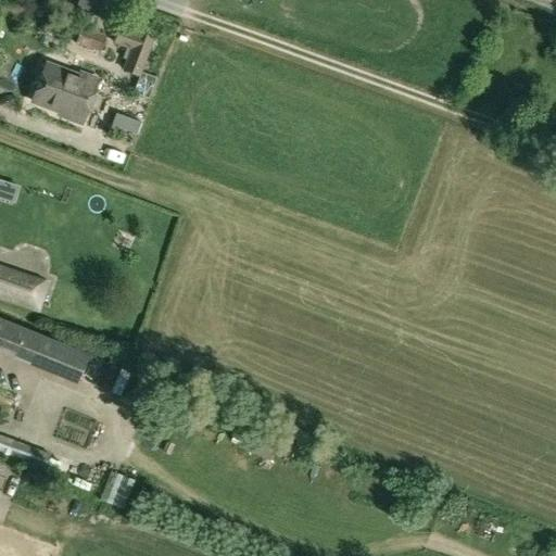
[(78,0),(76,8),(106,20),(113,2),(108,0),(78,0)]
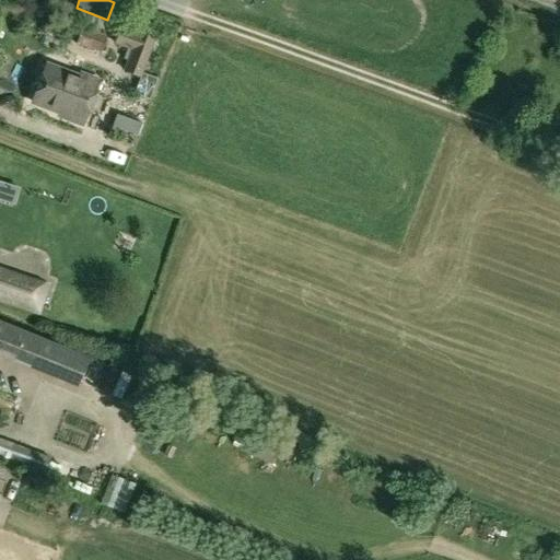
[(123,71),(141,79),(135,94),(149,100),(156,79),(142,73),(155,38),(120,26),(114,44),(130,50),(123,71)]
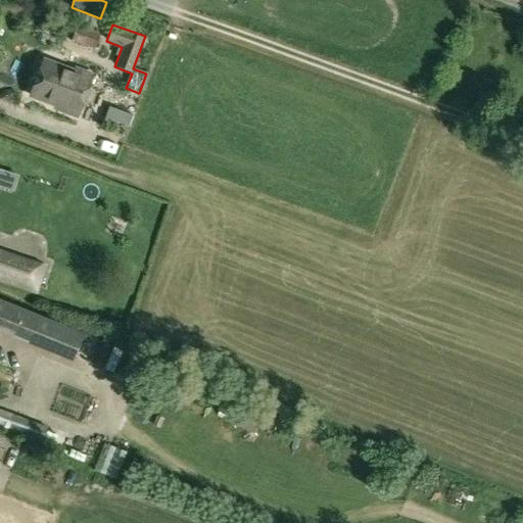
[(94,48),(99,34),(76,27),(72,41),(94,48)]
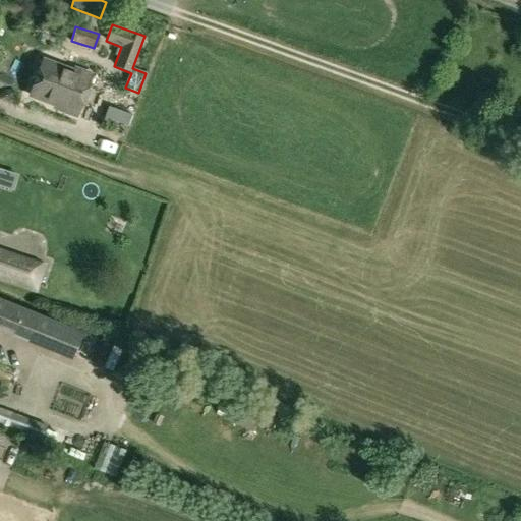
[(71,72),(41,61),(29,96),(54,105),(53,108),(75,116),(91,76),(72,69),(71,72)]
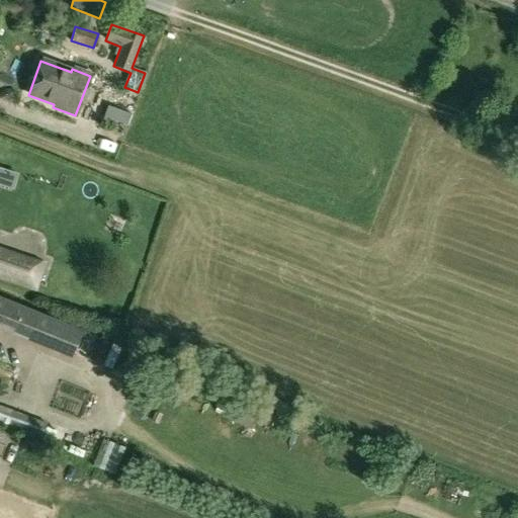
[(125,126),(130,115),(106,106),(102,118),(125,126)]
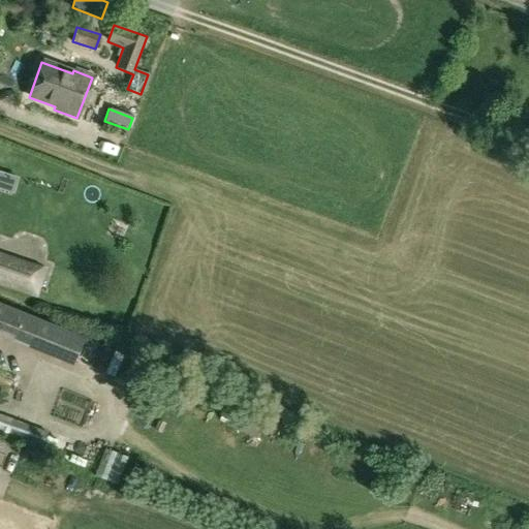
[(0,285),(37,299),(48,269),(0,252),(0,285)]
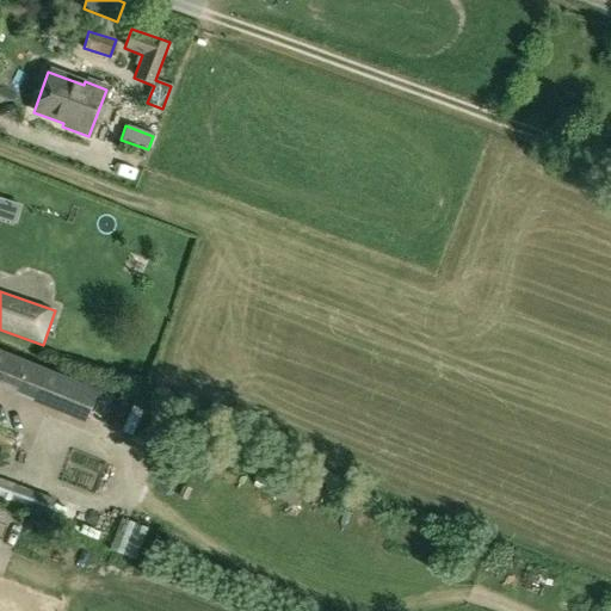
[(0,387),(84,423),(97,389),(0,349),(0,387)]
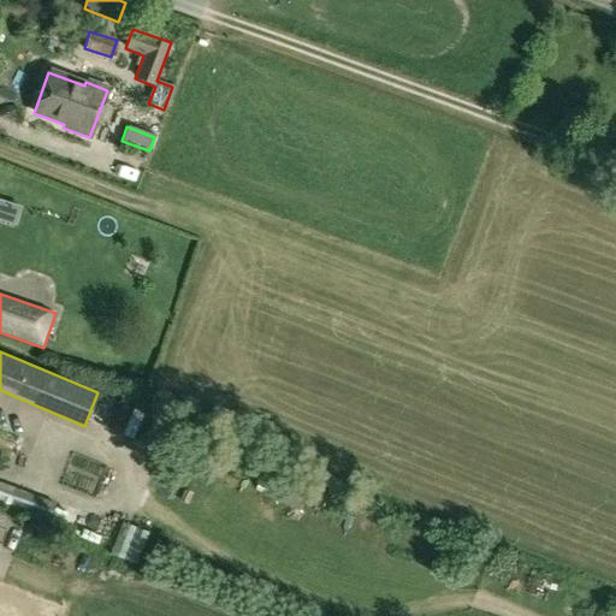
[(130,398),(117,425),(140,436),(153,410),(130,398)]
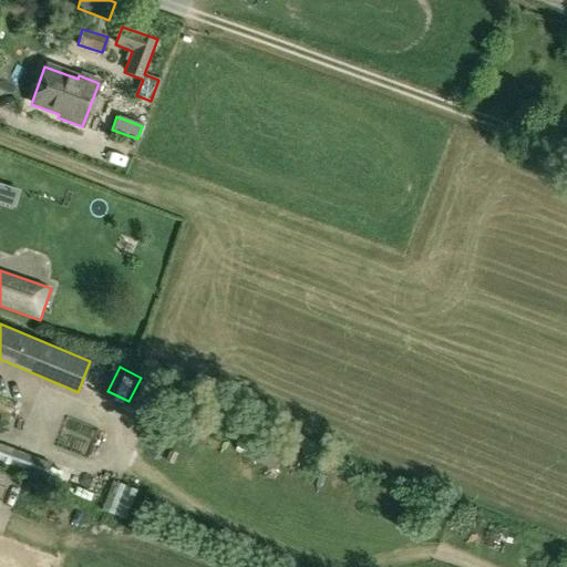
[(51,463),(0,444),(0,466),(6,468),(4,470),(44,484),(51,463)]
